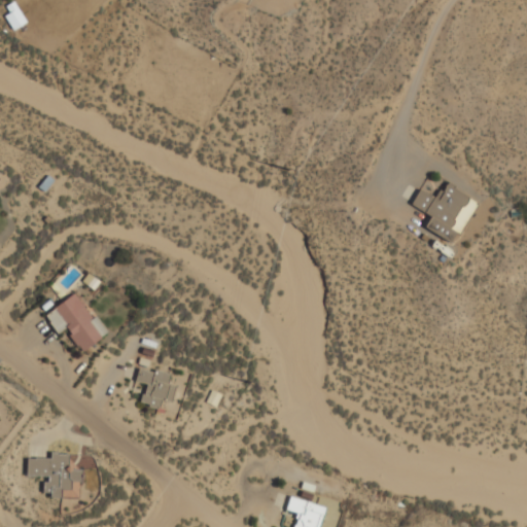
[(3,15),(14,29),(27,19),(12,1),(7,4),(11,9),(3,15)]
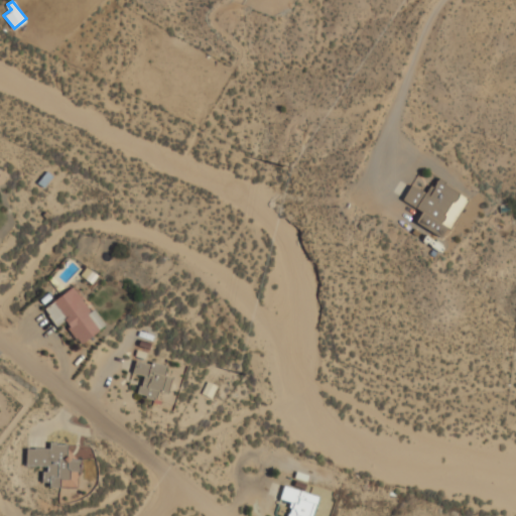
[(401,201),(420,211),(414,223),(444,239),(468,196),(435,177),(427,192),(411,182),(401,201)]
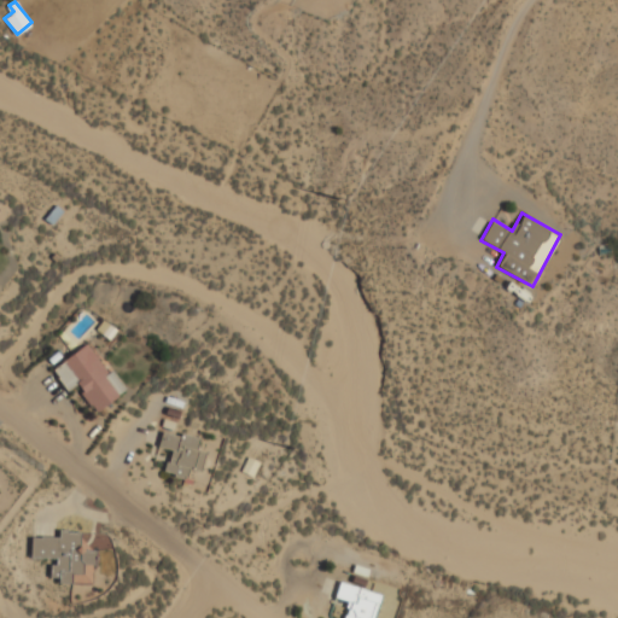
[(50,367),(66,390),(76,384),(95,412),(127,389),(91,338),(50,367)]
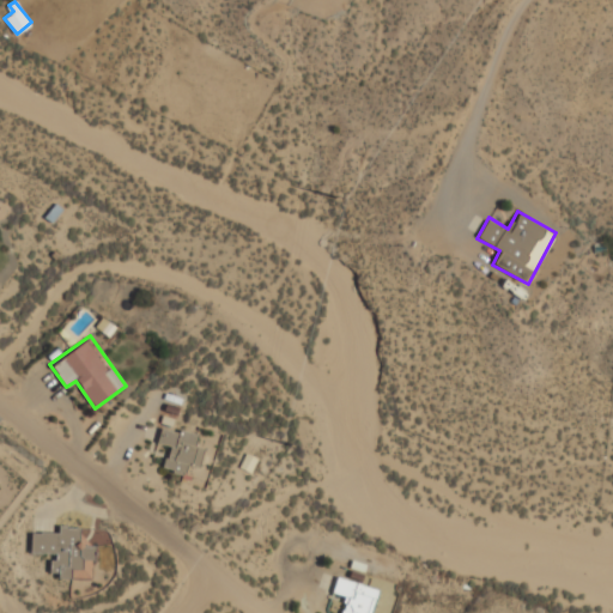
[(200,466),(202,447),(194,444),(196,432),(159,426),(157,444),(167,445),(163,469),(184,473),(186,463),(200,466)]
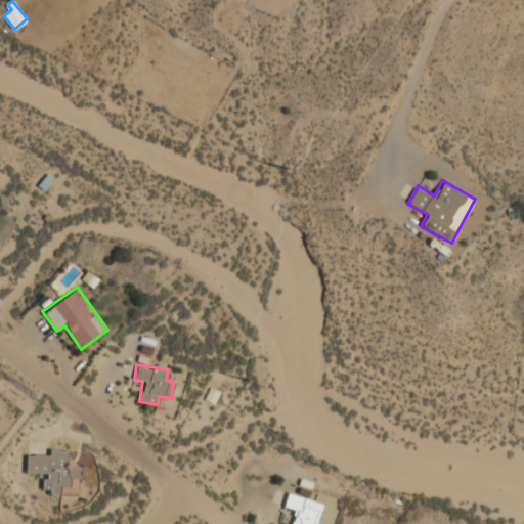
[(26,471),(44,473),(43,492),(59,494),(60,485),(70,486),(71,478),(80,479),(81,465),(70,464),(71,450),(49,448),(48,456),(27,454),(26,471)]
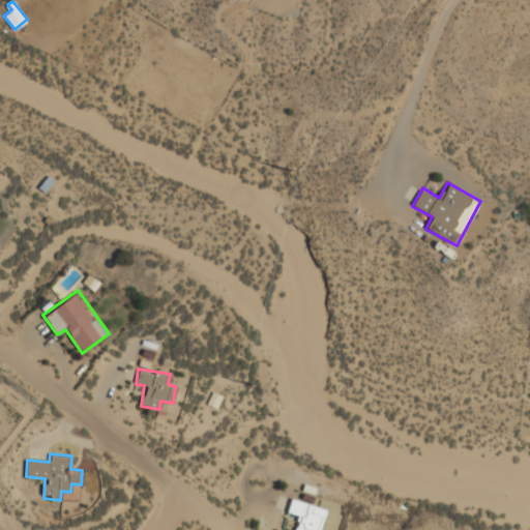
[(294,529),(319,529),(324,507),(290,499),(287,512),(298,514),(294,529)]
